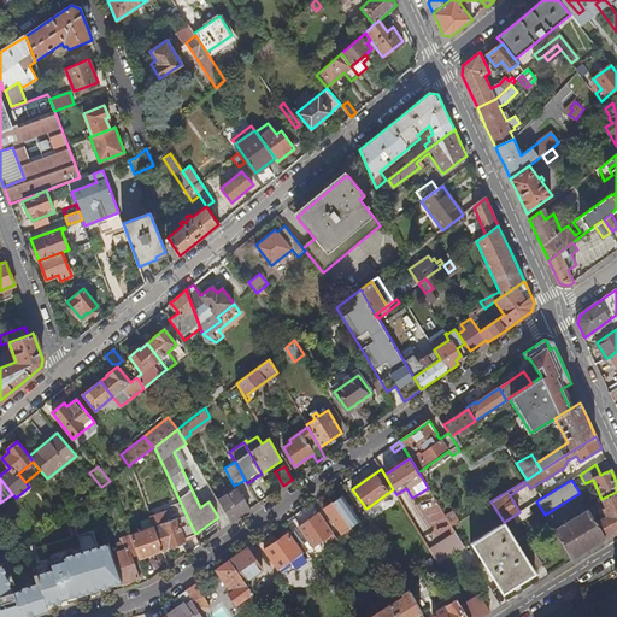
[(218,500),(231,522),(250,510),(238,489),(230,493),(228,489),(224,492),(227,495),(218,500)]
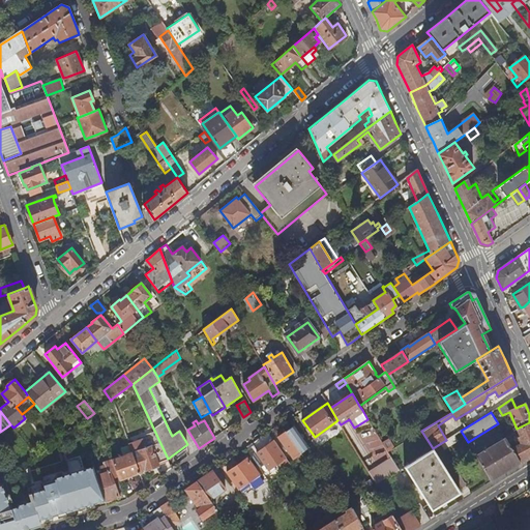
[(520,462),(521,464),(529,458),(529,422),(517,429),(520,435),(518,437),(521,443),(511,447),(520,462)]
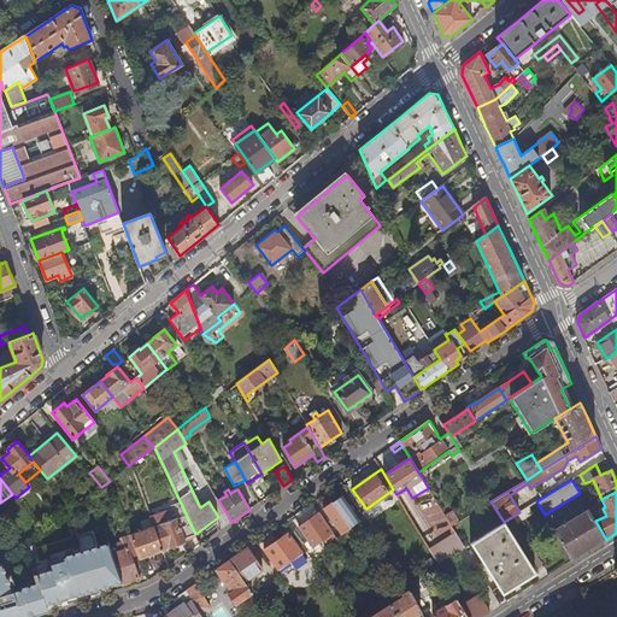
[(342,497),(333,503),(351,529),(353,528),(352,526),(358,521),(342,497)]
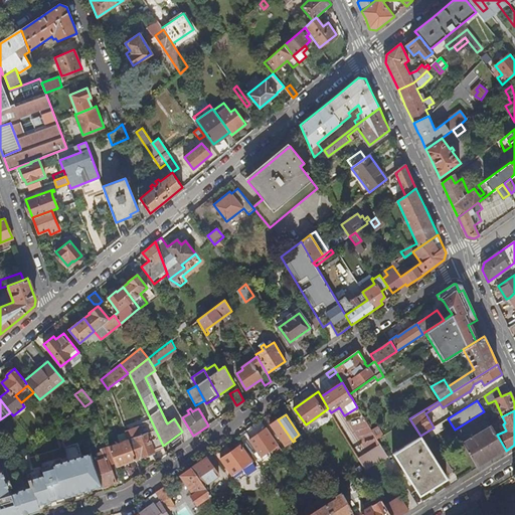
[(55,425),(58,423),(53,417),(50,419),(55,425)]
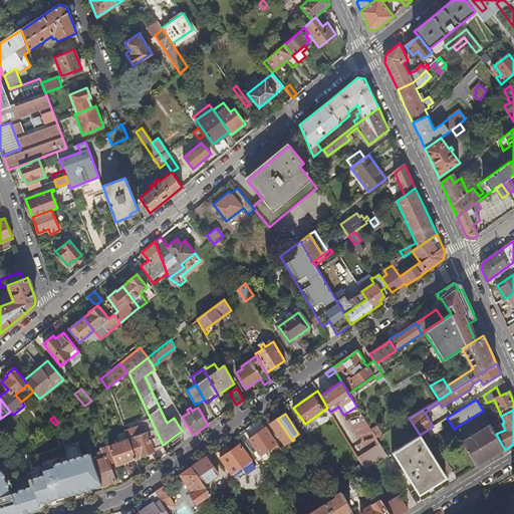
[(292,441),(277,419),(269,424),(283,444),(289,440),(290,442),(292,441)]
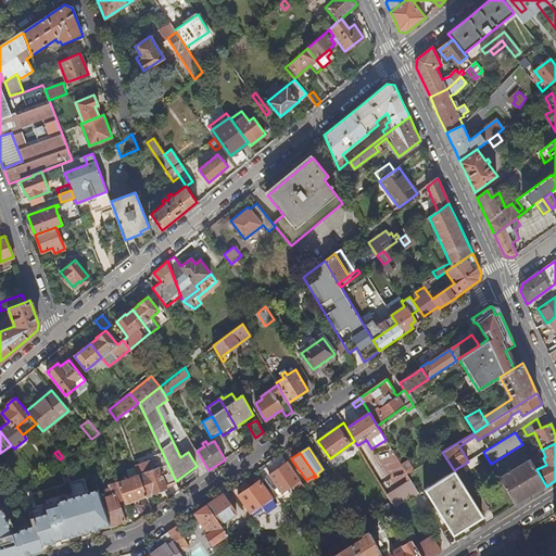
[(477,456),(468,462),(463,465),(466,471),(481,462),(477,456)]
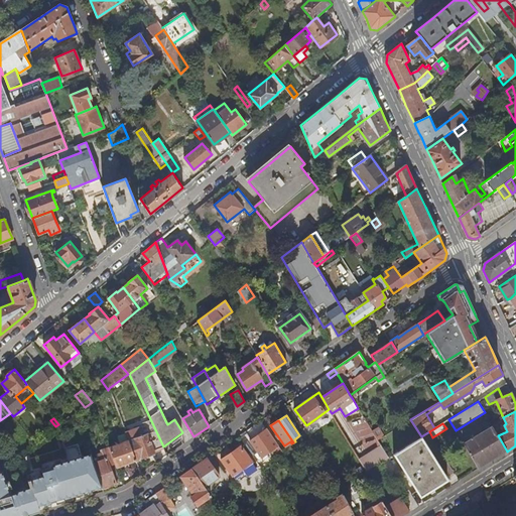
[(463,442),(478,467),(491,459),(506,449),(498,435),(492,425),(463,442)]
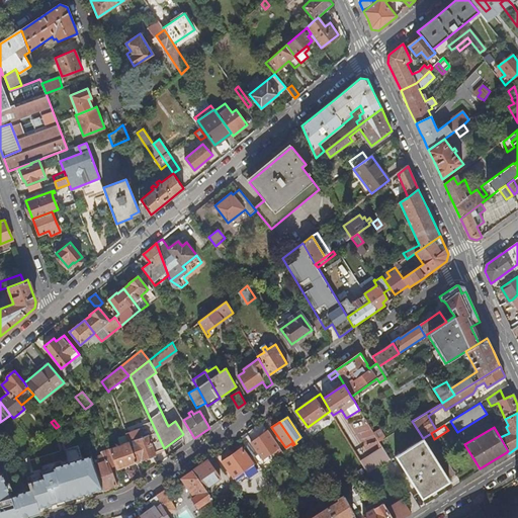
[(130,442),(130,443),(149,435),(146,428),(126,434),(130,442)]
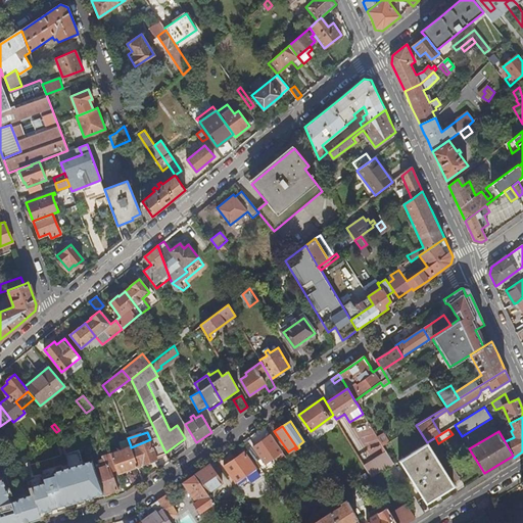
[(377,436),(382,445),(389,441),(383,432),(377,436)]
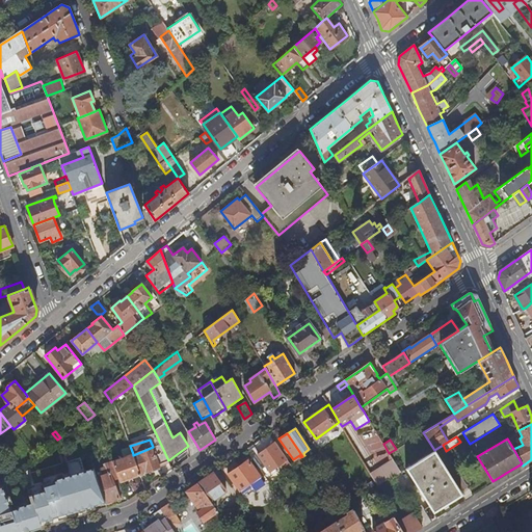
[(255,447),(247,452),(260,469),(265,466),(269,471),(287,459),(275,442),(259,453),(255,447)]
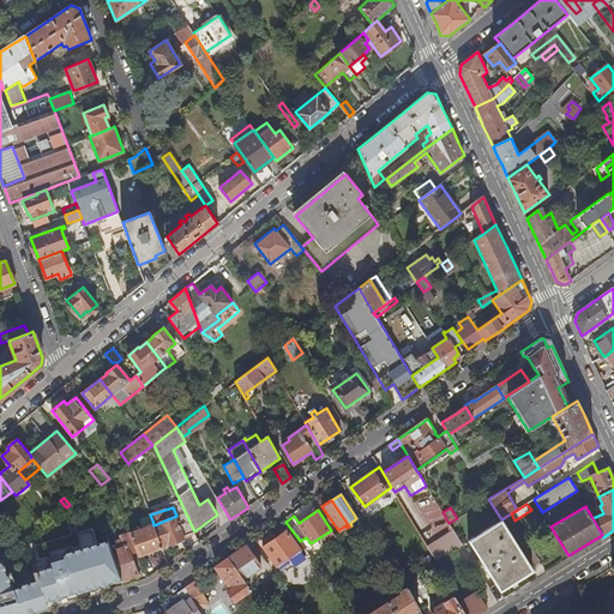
[(154,525),(162,547),(175,542),(175,540),(184,536),(176,516),(154,525)]
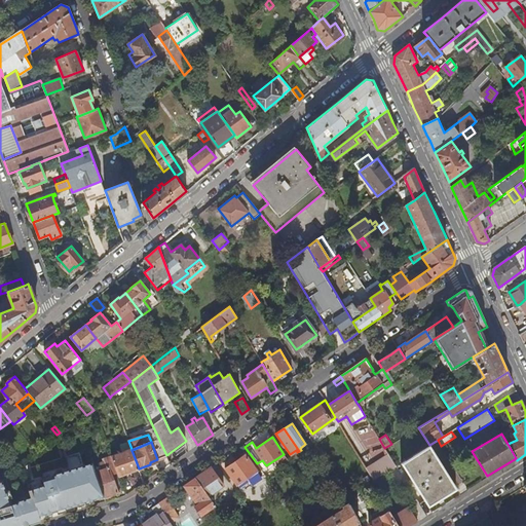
[(455,487),(429,445),(402,462),(427,504),(455,487)]
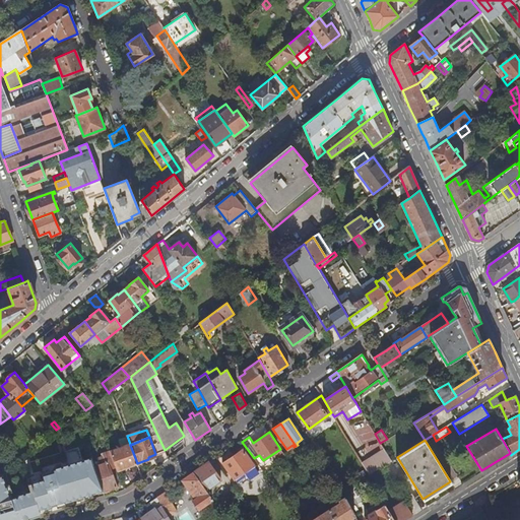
[(118,471),(137,464),(137,463),(130,445),(130,444),(110,451),(117,468),(118,471)]
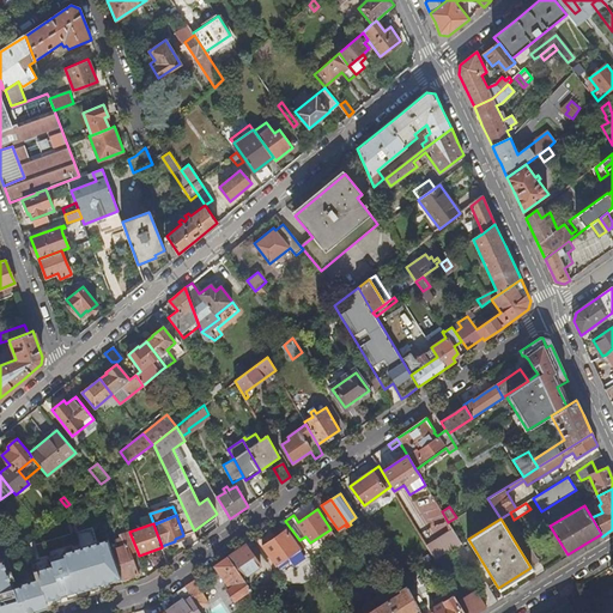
[(95,527),(78,532),(83,545),(98,539),(95,527)]
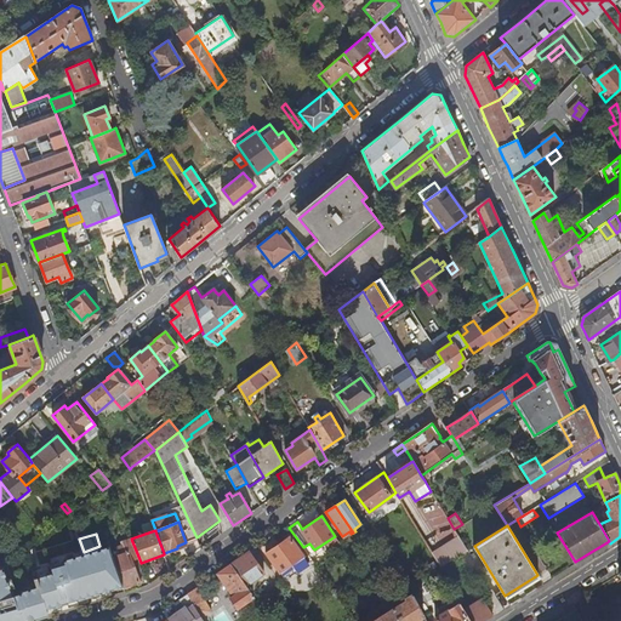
[(362,534),(357,537),(363,546),(368,542),(362,534)]
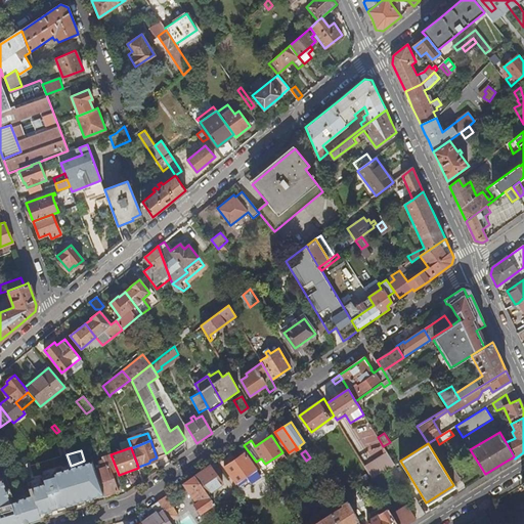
[(386,451),(364,465),(368,472),(372,478),(388,468),(394,464),(386,451)]
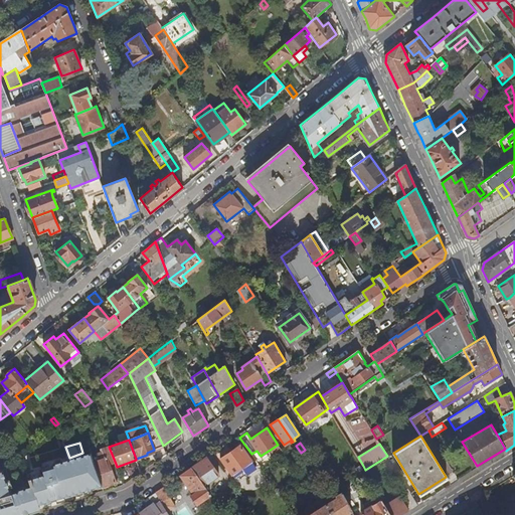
[(251,462),(239,446),(220,459),(231,476),(242,469),(246,475),(255,468),(251,462)]
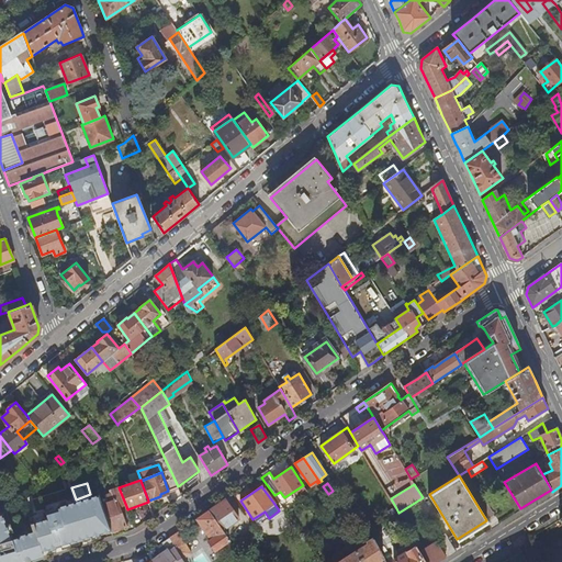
[(328,494),(323,486),(318,489),(324,497),(328,494)]
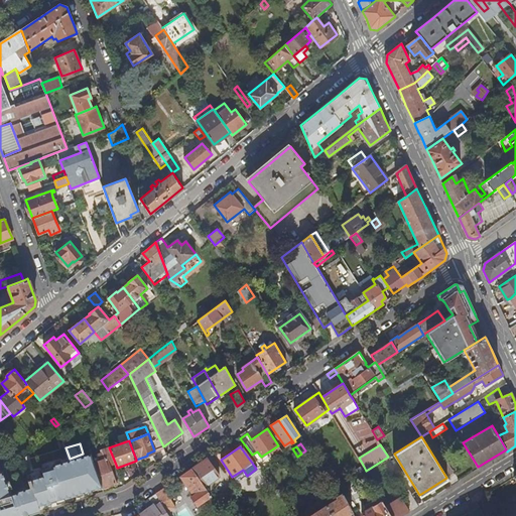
[(103,487),(103,489),(113,485),(116,484),(110,467),(116,465),(109,447),(101,449),(102,453),(98,454),(100,461),(94,464),(95,466),(101,483),(103,487)]
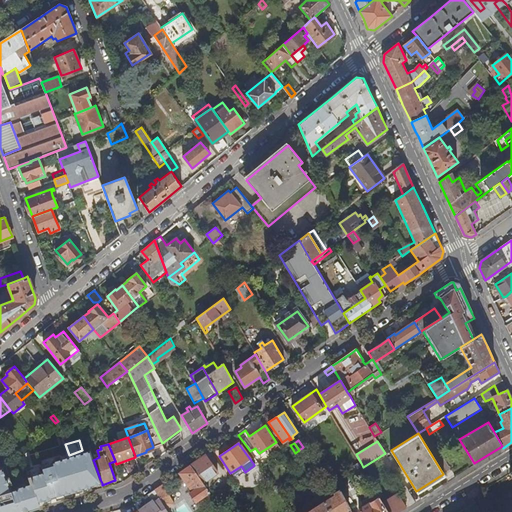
[(99,457),(97,450),(91,453),(91,455),(93,460),(99,457)]
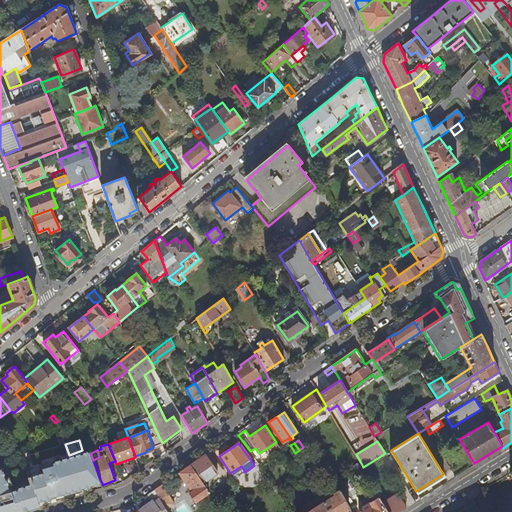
[(0,511),(94,462),(93,460),(91,455),(82,457),(81,454),(81,453),(52,462),(53,464),(41,468),(43,473),(27,477),(29,484),(16,488),(17,490),(10,492),(1,468),(0,468),(0,511)]
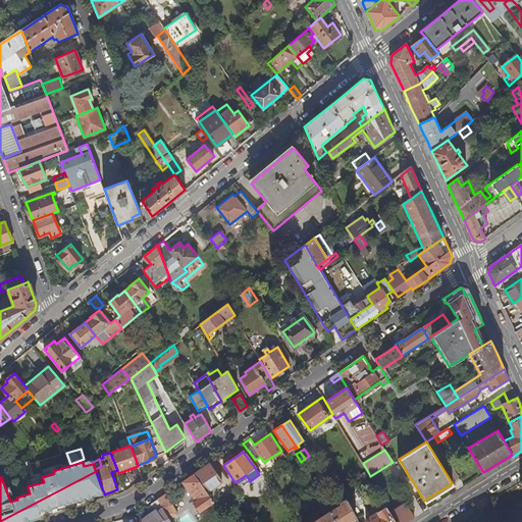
[(194,474),(208,494),(210,493),(209,490),(222,481),(209,464),(204,467),(194,474)]
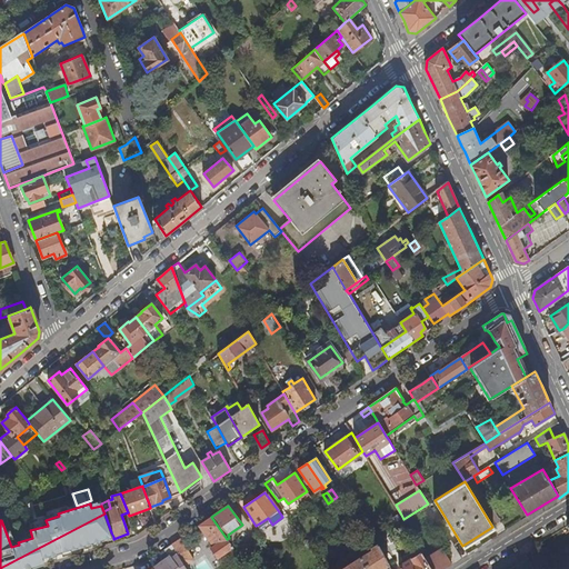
[(26,568),(33,567),(45,563),(42,558),(103,540),(102,536),(111,532),(105,513),(0,568),(26,568)]
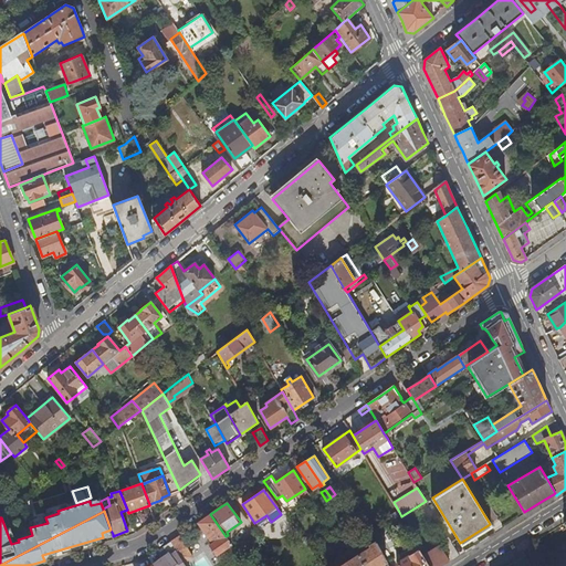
[(210,514),(198,523),(212,543),(210,544),(217,554),(231,544),(226,536),(210,514)]
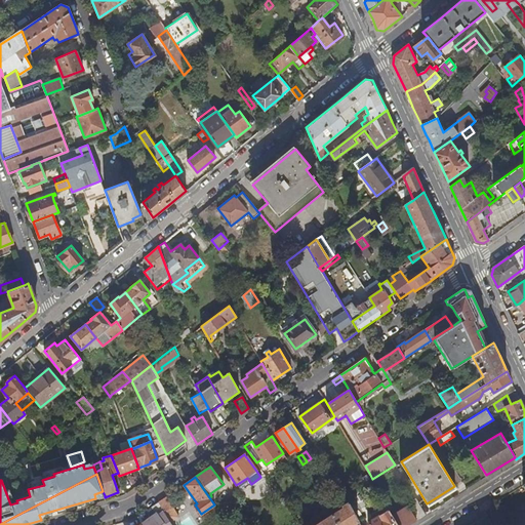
[(170,494),(159,502),(170,522),(178,517),(169,499),(172,497),(170,494)]
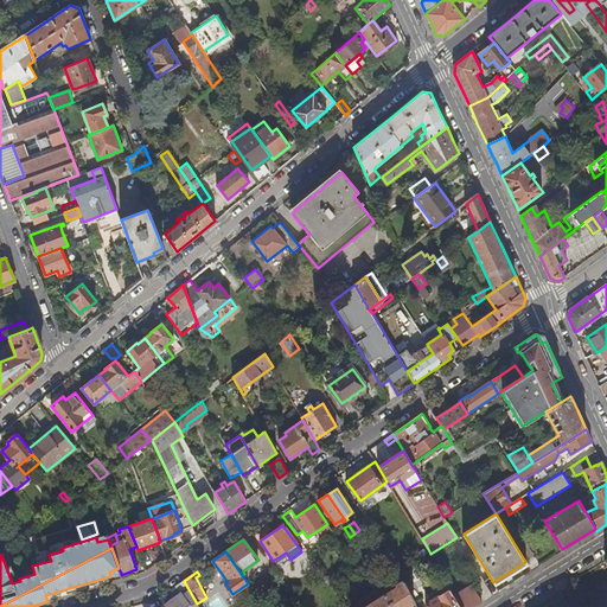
[(404,606),(406,606),(414,601),(402,580),(395,585),(395,588),(363,606),(357,606),(358,606),(357,606),(404,606)]
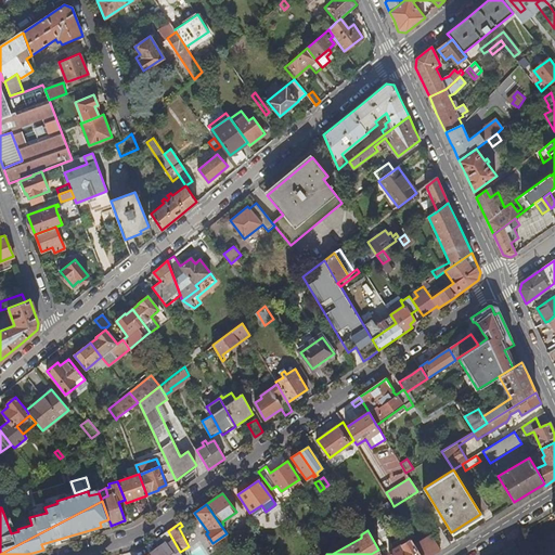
[(164,543),(150,554),(181,554),(180,552),(168,531),(159,537),(164,543)]
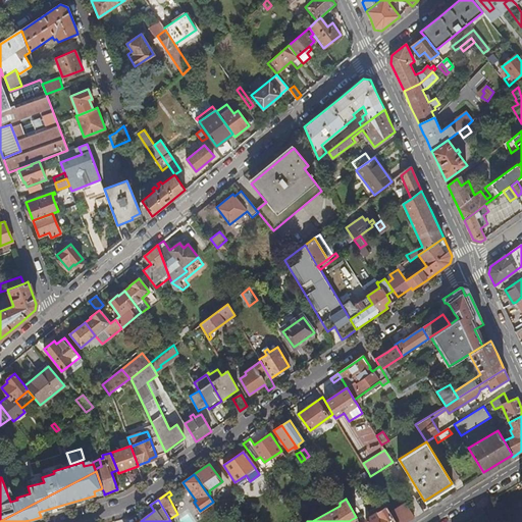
[(396,521),(386,507),(366,520),(367,521),(396,521)]
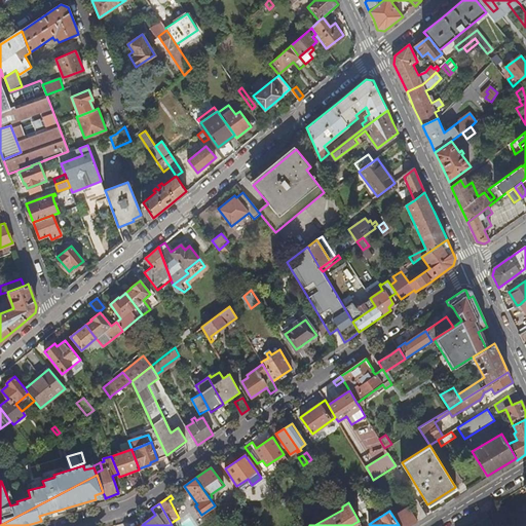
[(257,517),(263,525),(268,521),(263,513),(257,517)]
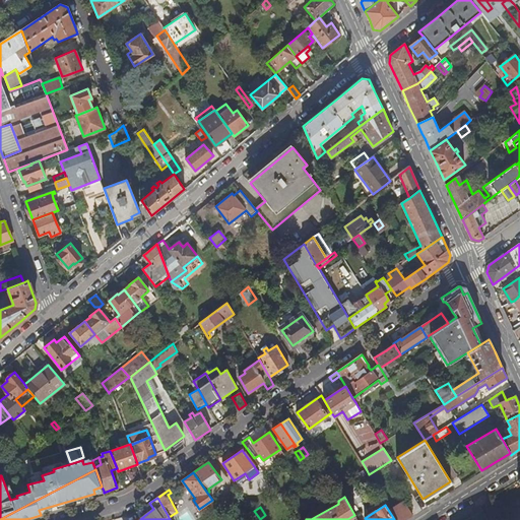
[(488,519),(483,511),(464,519),(488,519)]
